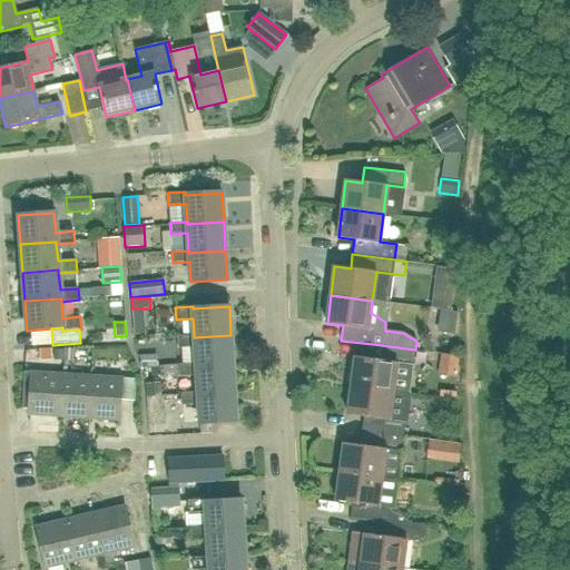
[(233,363),(231,335),(194,337),(194,335),(177,336),(178,347),(195,346),(196,364),(196,366),(233,363)]
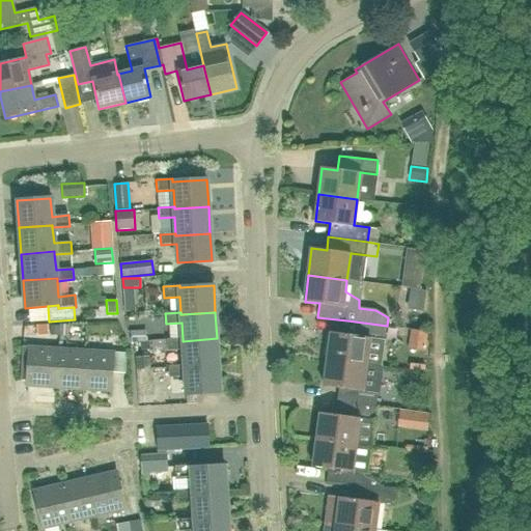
[(387,326),(347,320),(345,333),(330,331),(327,359),(366,364),(369,338),(385,339),(387,326)]
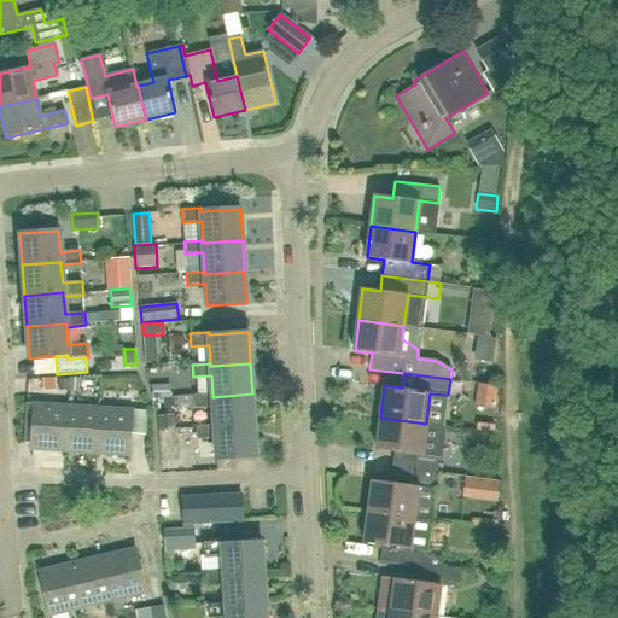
[(59,379),(58,390),(69,390),(70,379),(59,379)]
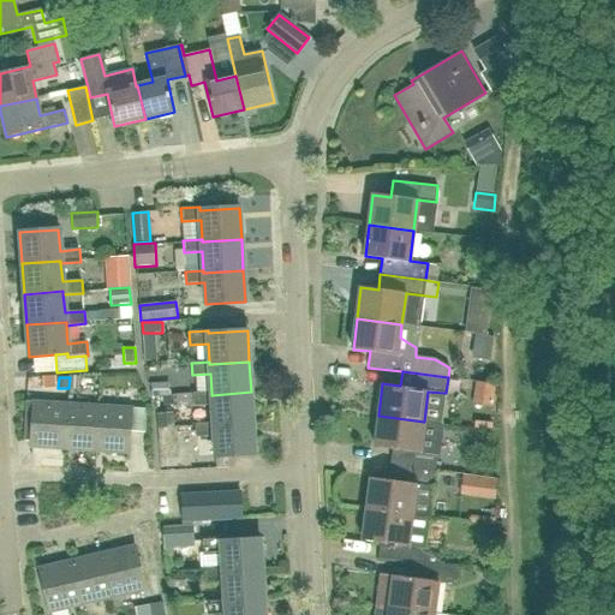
[(151,398),(171,396),(169,383),(151,384),(151,398)]
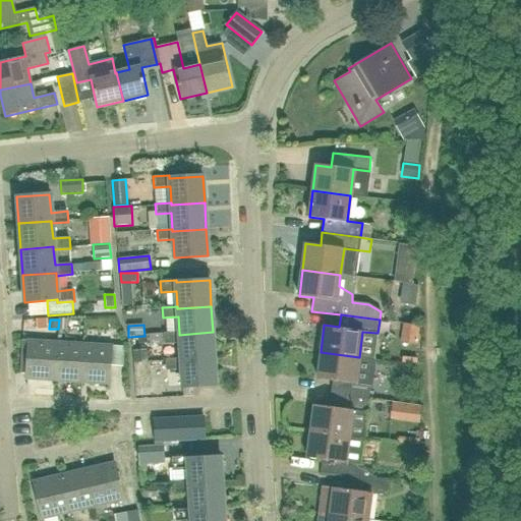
[(215,358),(213,332),(179,335),(179,333),(163,334),(164,344),(179,343),(180,358),(181,361),(215,358)]
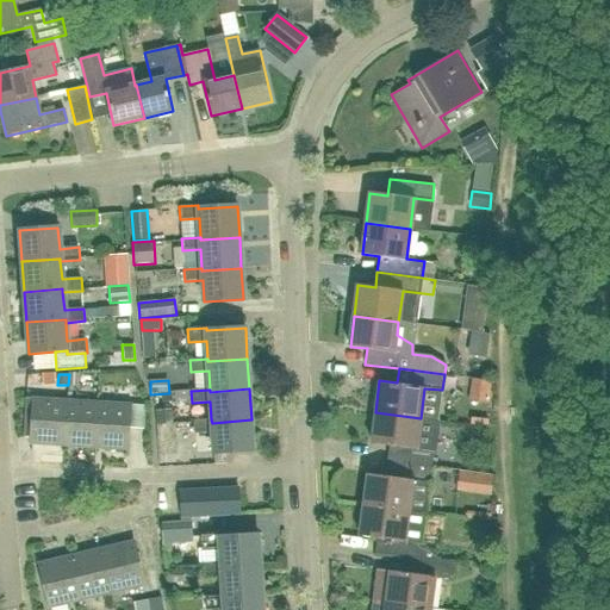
[(31,443),(63,444),(66,400),(26,398),(24,436),(31,436),(31,443)]
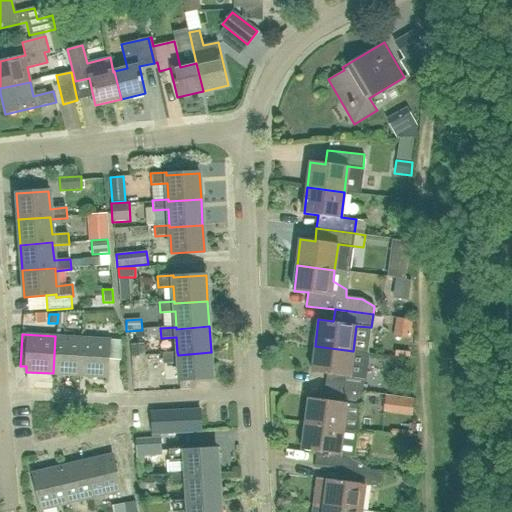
[(80,375),(82,337),(55,336),(53,373),(80,375)]
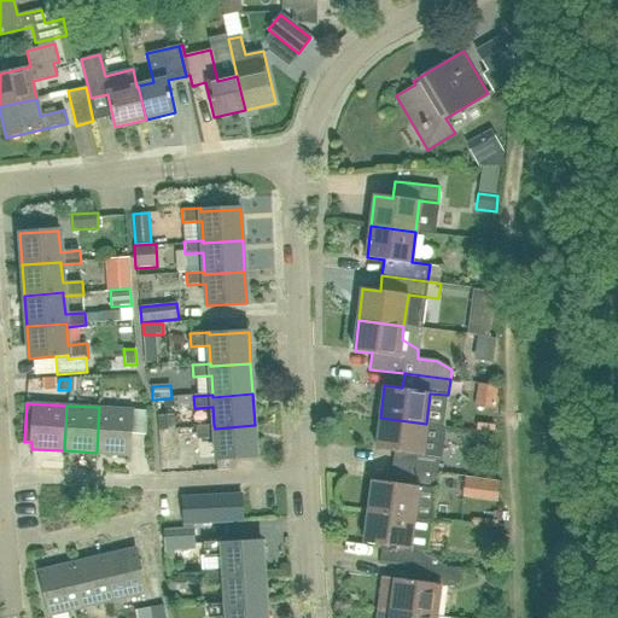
[(99,407),(97,453),(129,454),(132,409),(99,407)]
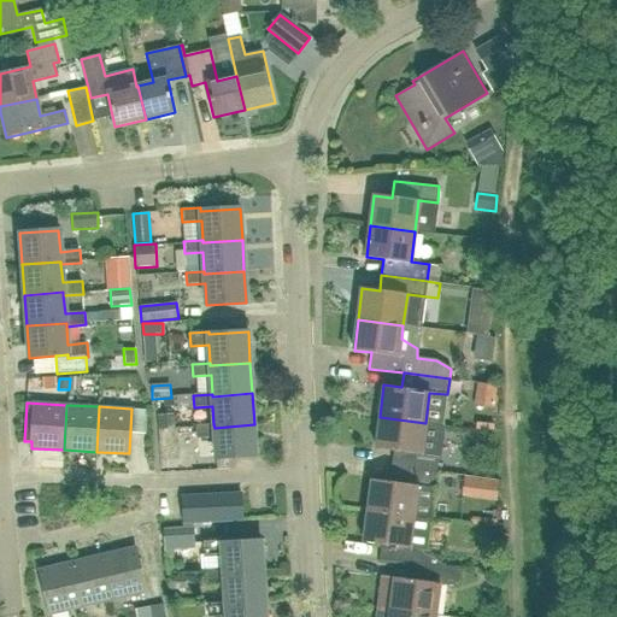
[(158,430),(175,428),(174,413),(157,415),(158,430)]
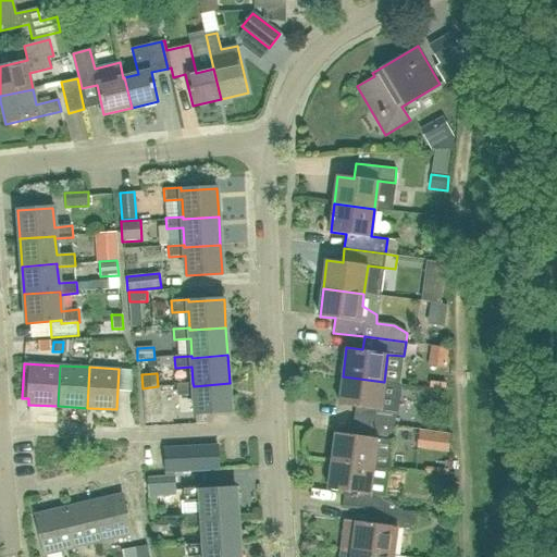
[(384,382),(343,376),(339,405),(355,406),(353,421),(395,426),(396,413),(398,413),(401,385),(384,383),(384,382)]
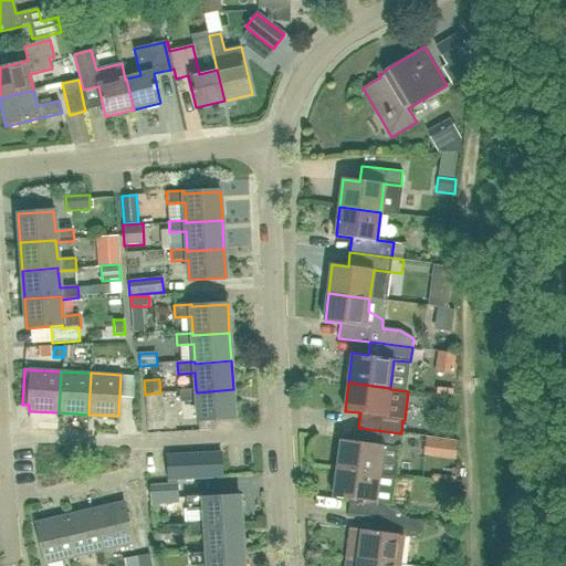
[(236,418),(233,389),(197,392),(196,389),(179,390),(179,401),(197,400),(199,421),(236,418)]
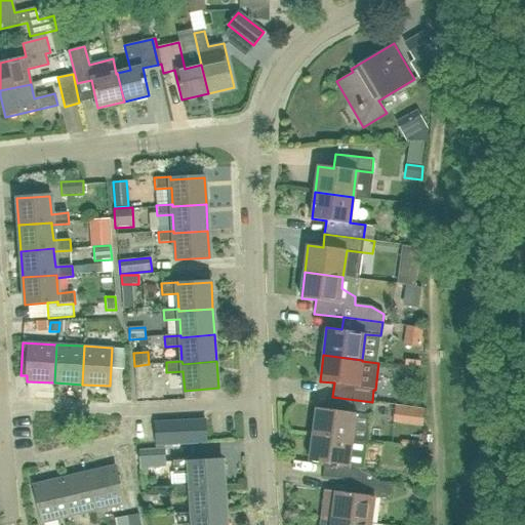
[(372,402),(332,397),(331,409),(316,407),(313,435),(351,440),(354,413),(370,415),(372,402)]
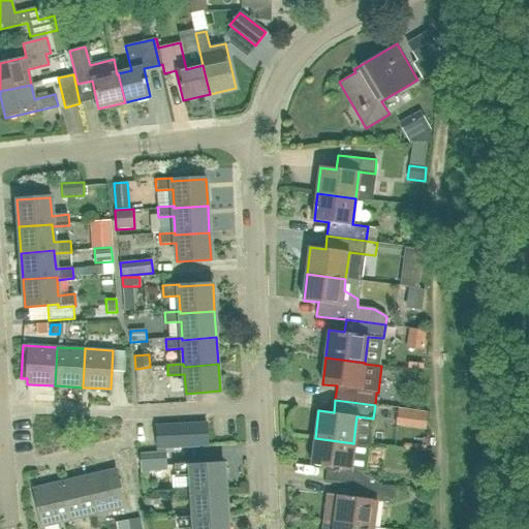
[(207,445),(206,422),(192,423),(193,446),(207,445)]
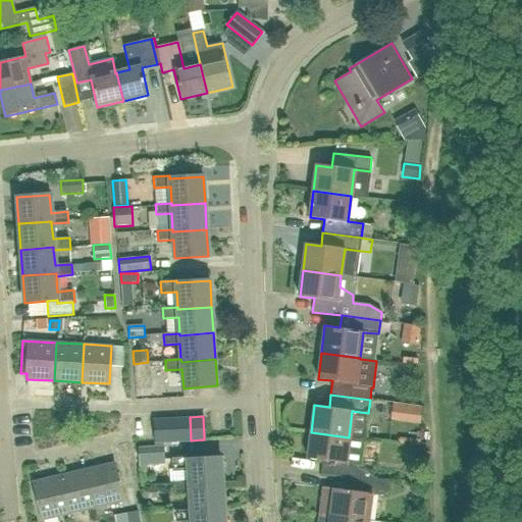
[(191,440),(190,417),(177,418),(178,440),(191,440)]
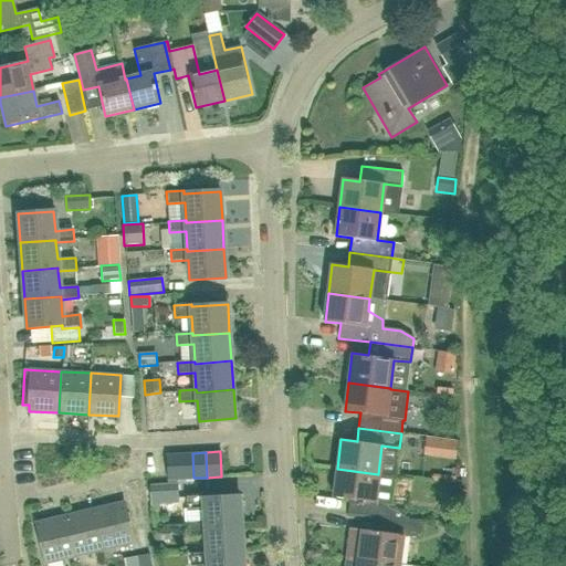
[(194,478),(192,453),(179,454),(181,479),(194,478)]
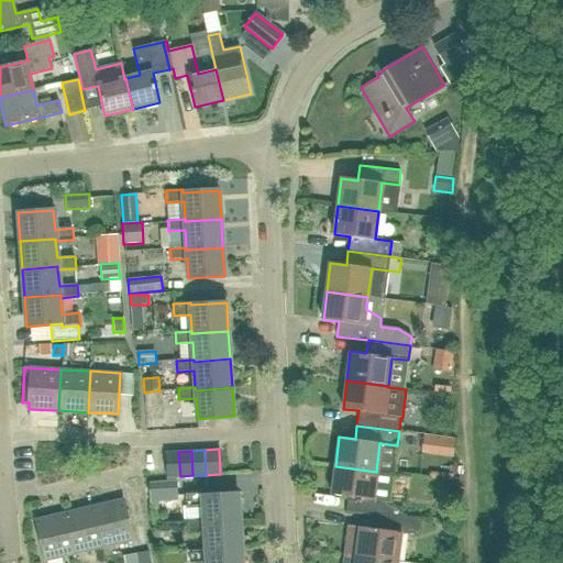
[(180,476),(178,452),(165,453),(166,477),(180,476)]
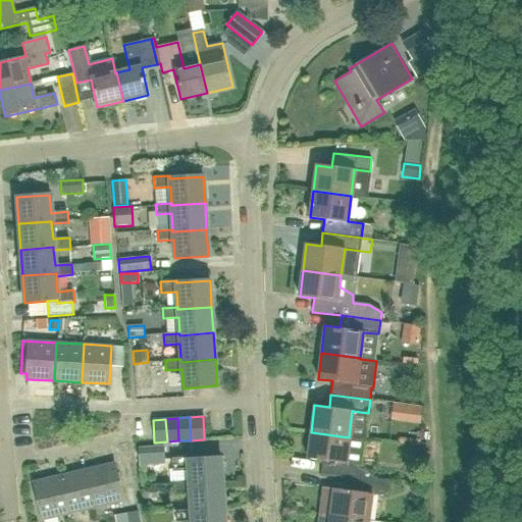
[(349,437),(311,432),(308,458),(322,460),(320,473),(350,477),(358,478),(360,464),(346,462),(349,437)]
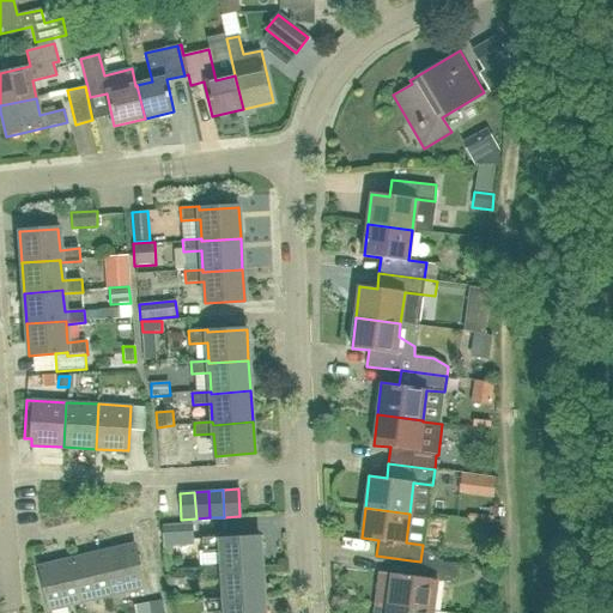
[(162,526),(164,554),(171,554),(171,546),(194,545),(193,525),(162,526)]
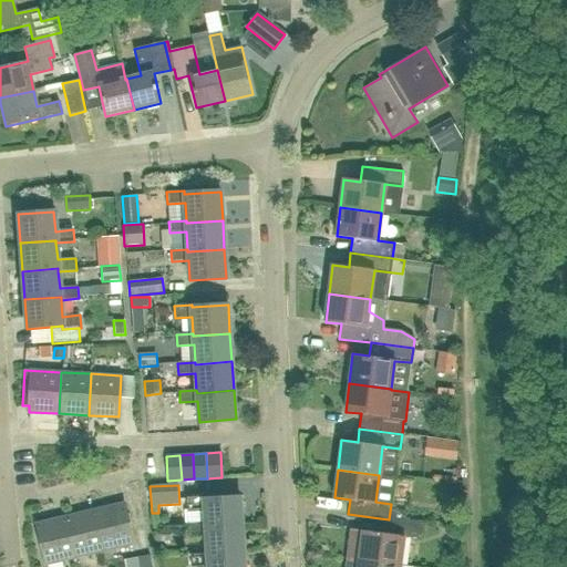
[(204,528),(240,526),(238,497),(203,500),(203,496),(185,498),(186,511),(203,508),(204,525),(204,528)]
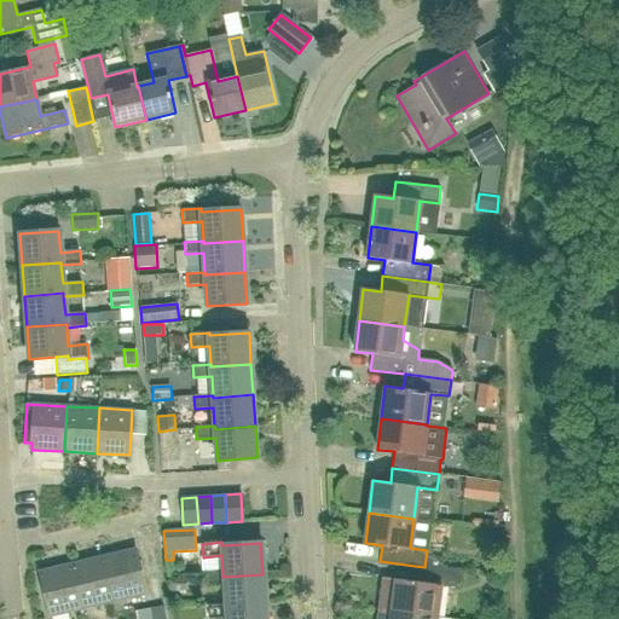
[(145,595),(136,549),(102,557),(113,602),(145,595)]
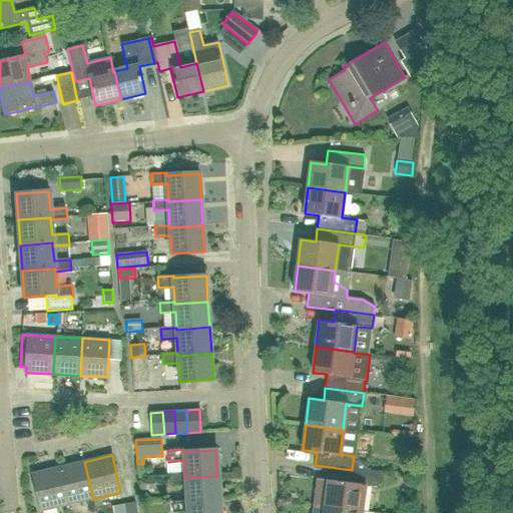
[(59,468),(67,505),(93,499),(84,462),(59,468)]
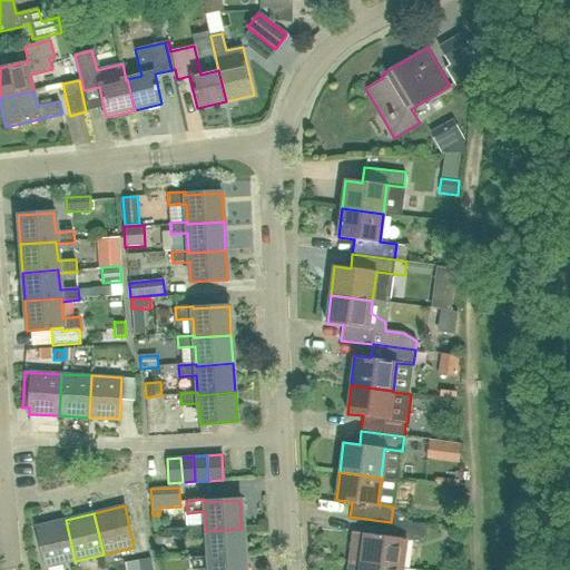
[(75,561),(66,520),(36,527),(46,568),(75,561)]
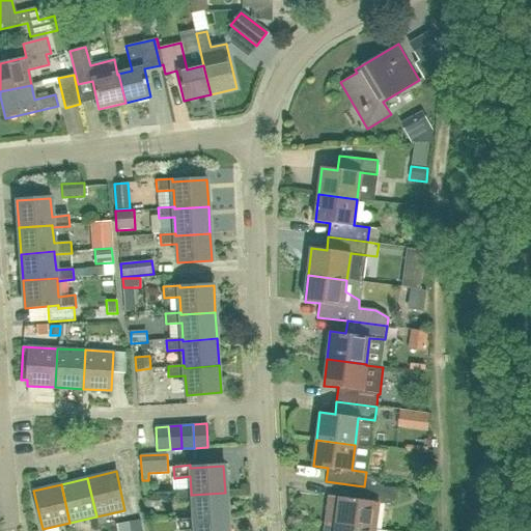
[(395,491),(364,486),(356,485),(354,499),(329,496),(326,522),(375,529),(379,503),(393,505),(395,491)]
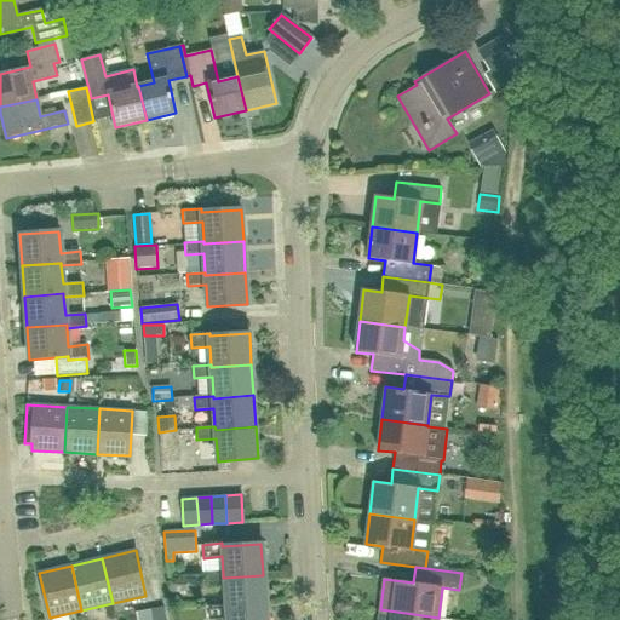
[(263,575),(223,578),(223,574),(205,577),(206,587),(224,586),(225,607),(225,609),(265,606),(263,575)]
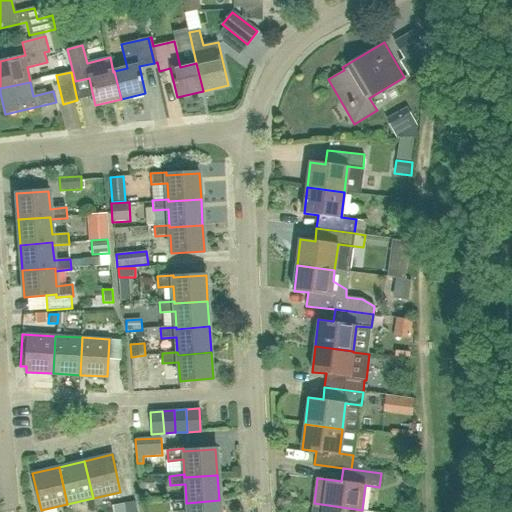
[(140,479),(141,490),(155,489),(154,478),(140,479)]
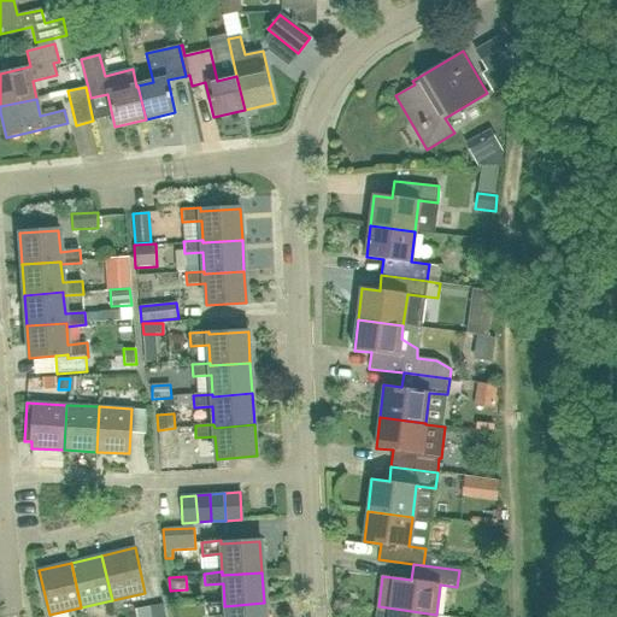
[(264,616),(264,603),(224,606),(224,604),(206,605),(207,616),(225,615),(224,616),(264,616)]
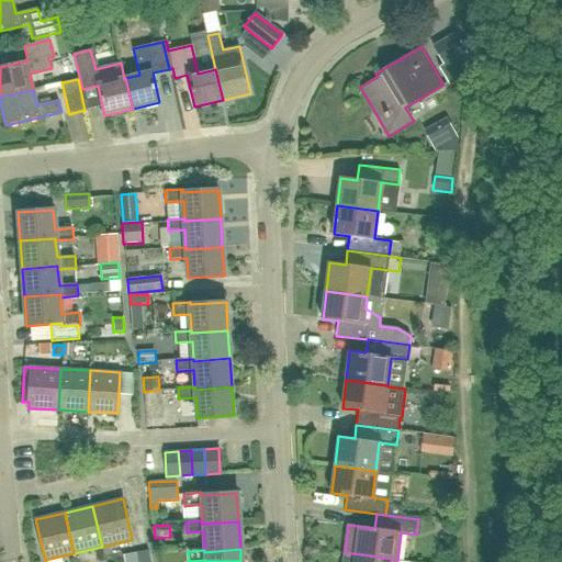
[(396,561),(397,560),(345,552),(343,561),(396,561)]
